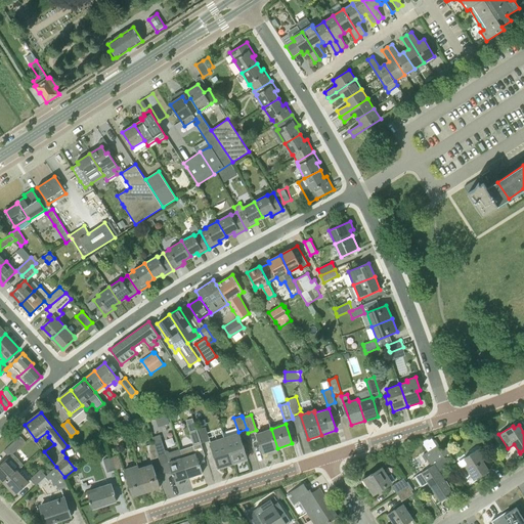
[(198,430),(202,443),(210,440),(206,427),(198,430)]
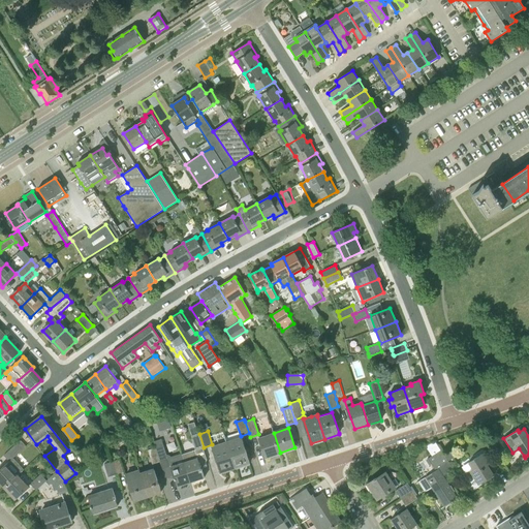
[(266,458),(280,453),(274,433),(259,438),(266,458)]
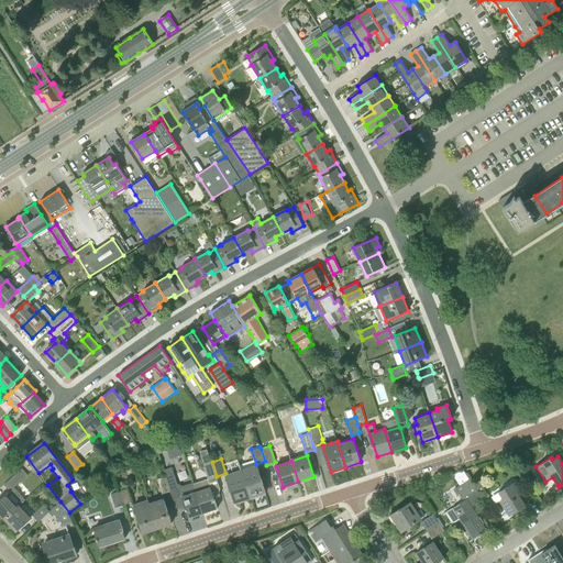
[(208,479),(217,476),(212,462),(203,464),(208,479)]
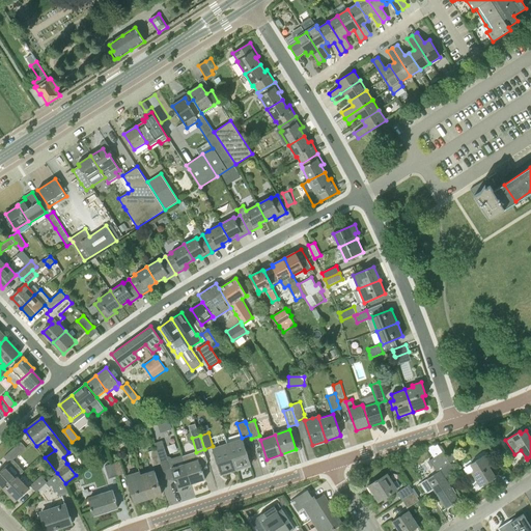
[(227,443),(235,469),(251,464),(242,438),(227,443)]
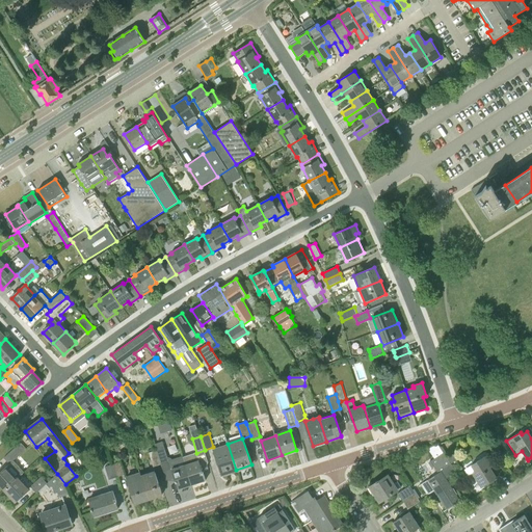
[(164,448),(162,442),(155,444),(157,450),(164,448)]
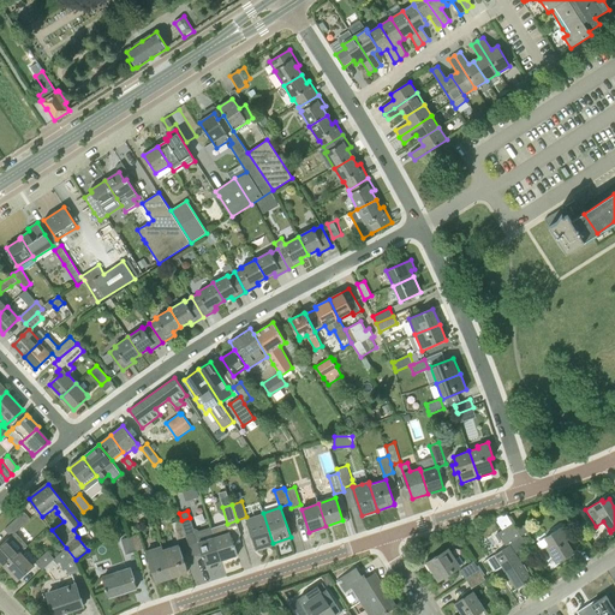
[(0,561),(5,567),(22,551),(27,548),(17,538),(17,536),(15,533),(31,519),(24,512),(5,530),(11,537),(0,547),(0,561)]
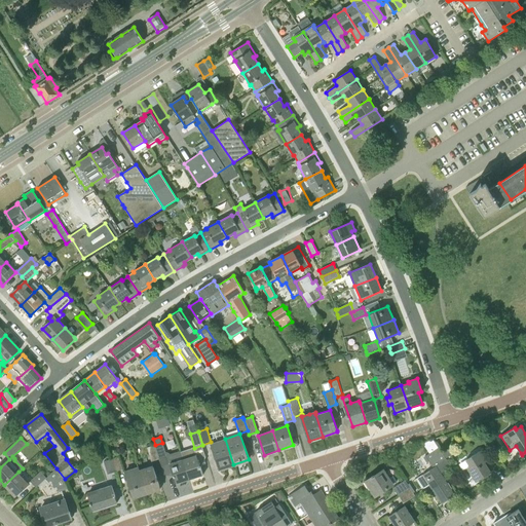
[(219,470),(233,464),(225,439),(211,444),(219,470)]
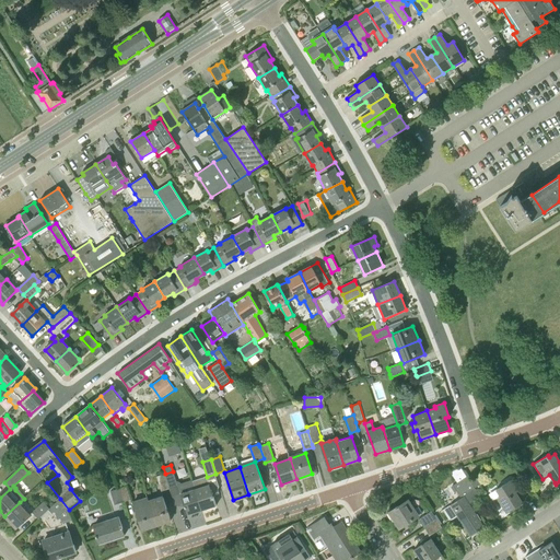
[(457,483),(467,477),(461,468),(450,471),(457,483)]
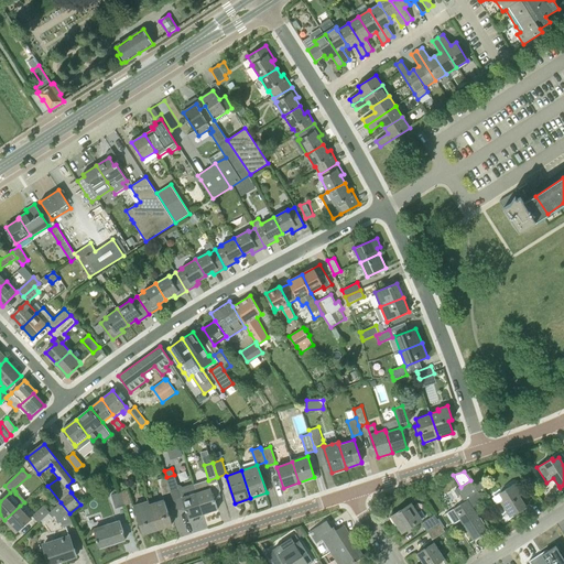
[(179,489),(174,475),(166,477),(171,492),(179,489)]
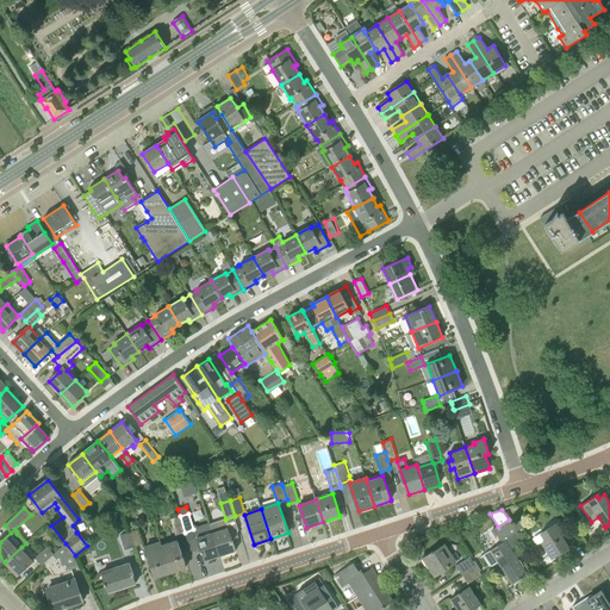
[(176,535),(185,533),(180,516),(170,520),(176,535)]
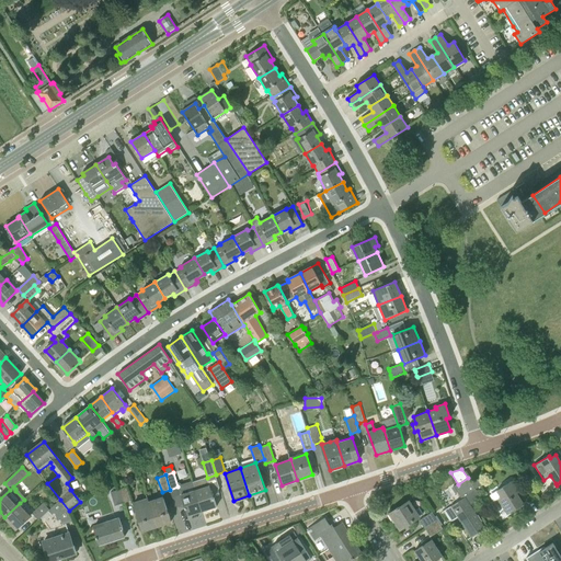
[(193,482),(194,485),(203,511),(217,506),(210,485),(207,478),(193,482)]
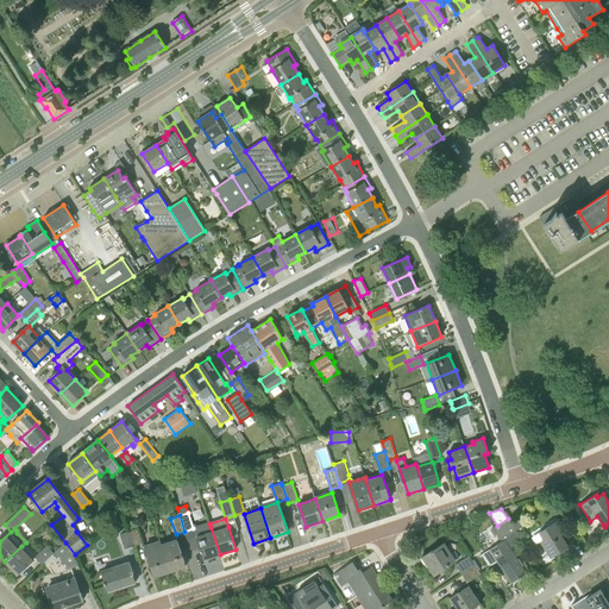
[(490,566),(497,562),(512,583),(526,573),(504,540),(518,532),(516,531),(512,523),(508,519),(497,526),(493,528),(502,541),(482,554),(490,566)]
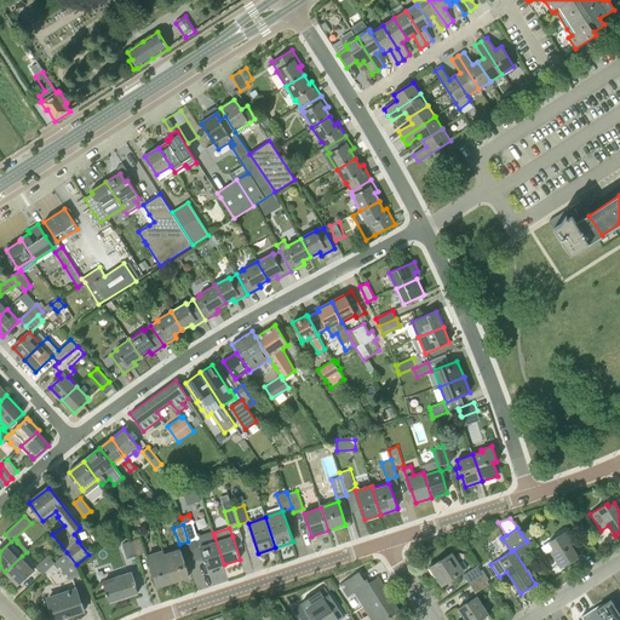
[(521,533),(526,540),(532,537),(527,529),(521,533)]
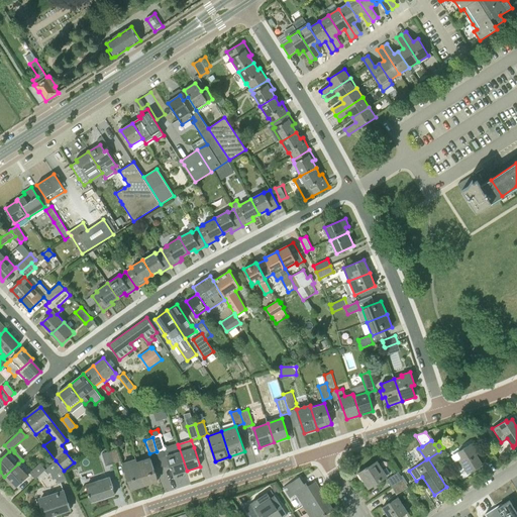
[(470,473),(483,464),(477,454),(479,452),(473,442),(458,451),(462,457),(458,460),(463,469),(467,468),(470,473)]
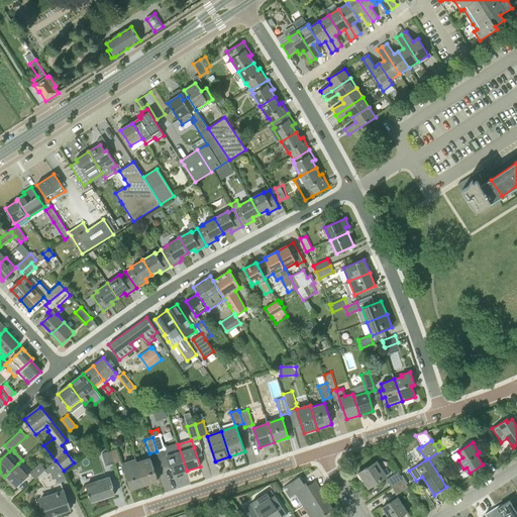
[(164,448),(167,455),(173,476),(187,471),(179,447),(178,444),(164,448)]
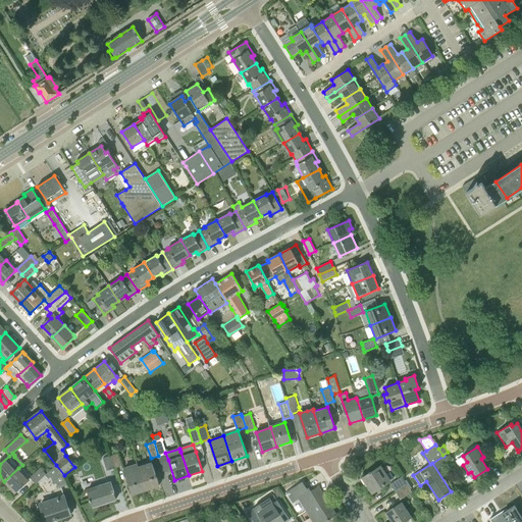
[(115,468),(122,465),(118,453),(111,456),(115,468)]
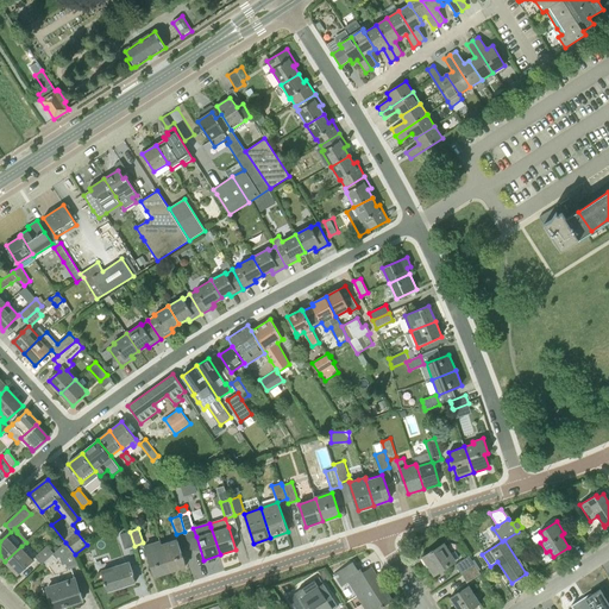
[(135,546),(130,532),(124,534),(120,534),(125,548),(135,546)]
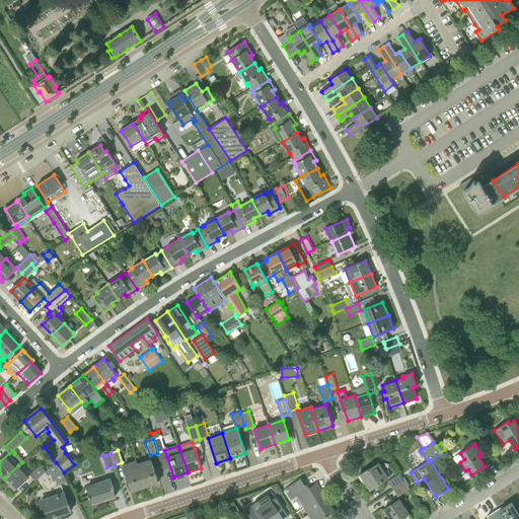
[(138,463),(145,487),(158,483),(151,459),(138,463)]
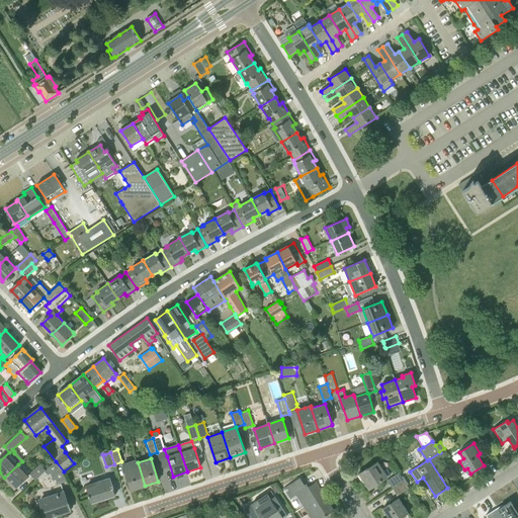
[(132,490),(145,486),(138,462),(137,459),(122,463),(132,490)]
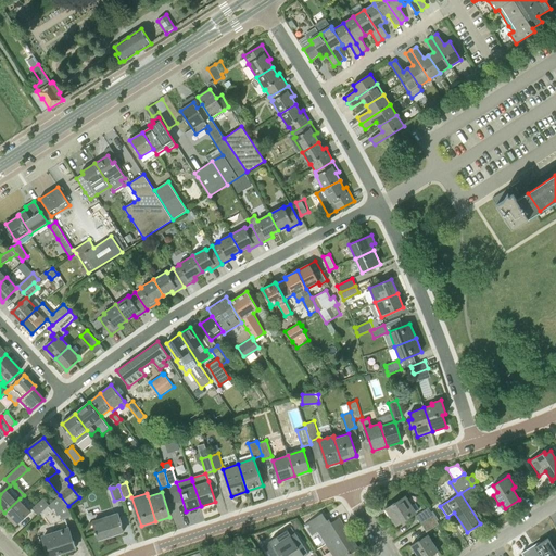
[(68,506),(60,495),(49,505),(48,506),(51,509),(54,508),(57,516),(61,515),(62,519),(73,516),(68,506)]
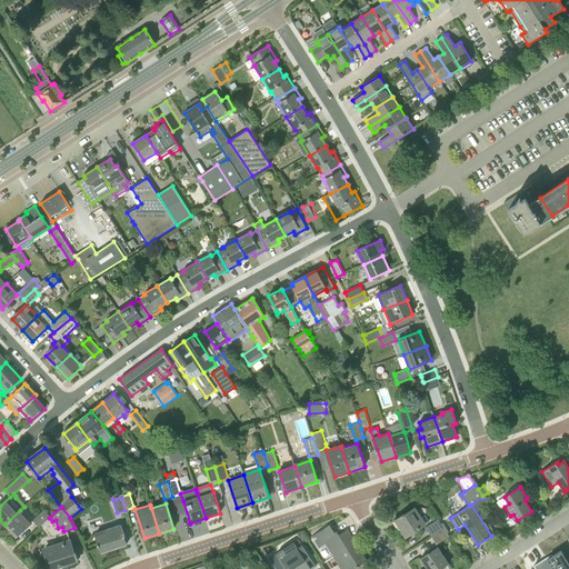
[(407,537),(426,523),(416,508),(396,520),(407,537)]
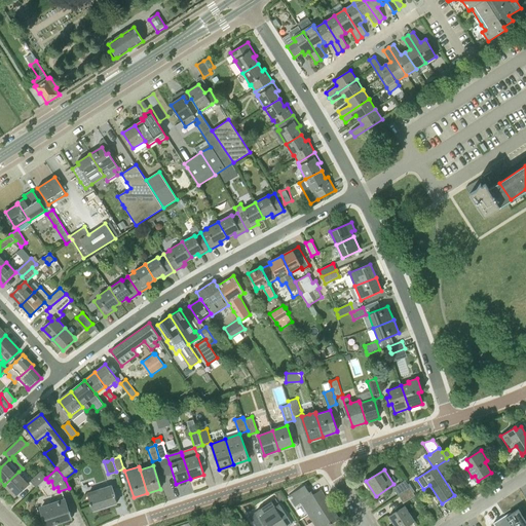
[(19,472),(4,485),(14,495),(19,492),(29,483),(19,472)]
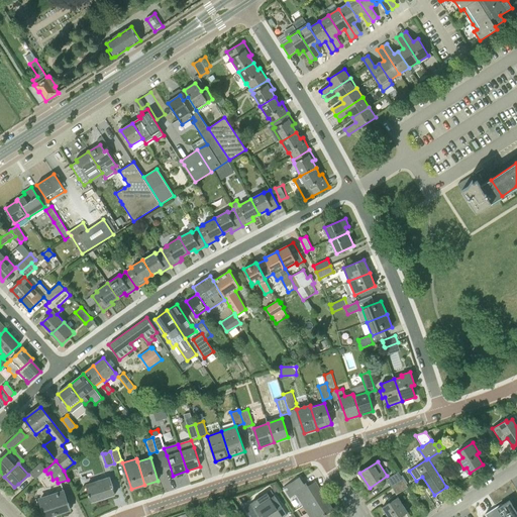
[(45,470),(40,463),(30,473),(35,480),(44,471),(45,470)]
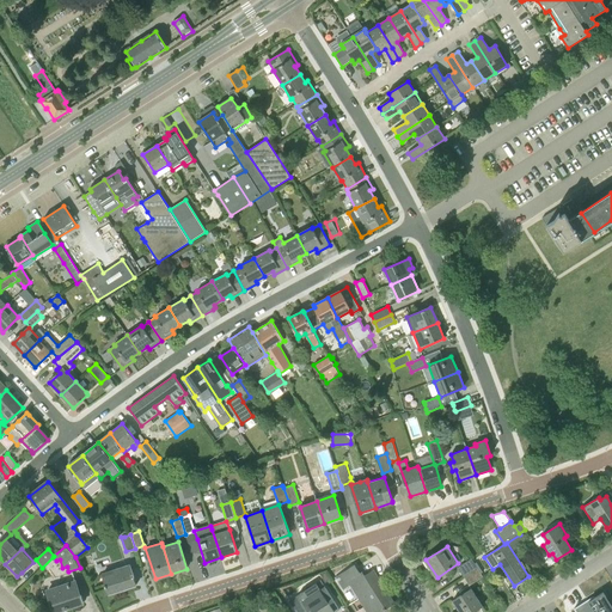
[(464,576),(478,568),(472,558),(458,567),(464,576)]
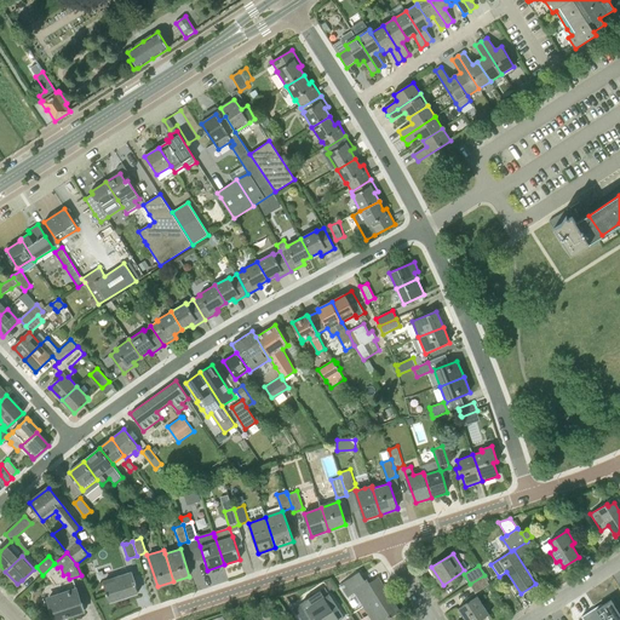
[(115,580),(104,584),(110,602),(138,592),(131,572),(114,578),(115,580)]
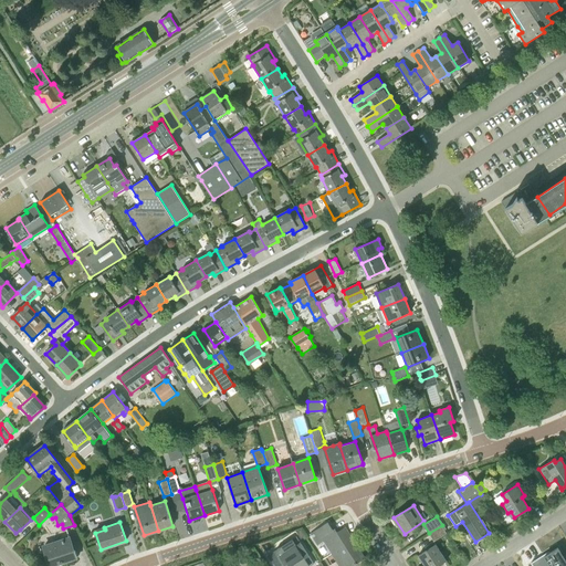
[(328,556),(353,540),(345,527),(337,532),(335,528),(333,531),(328,523),(310,534),(317,546),(322,544),(328,556)]
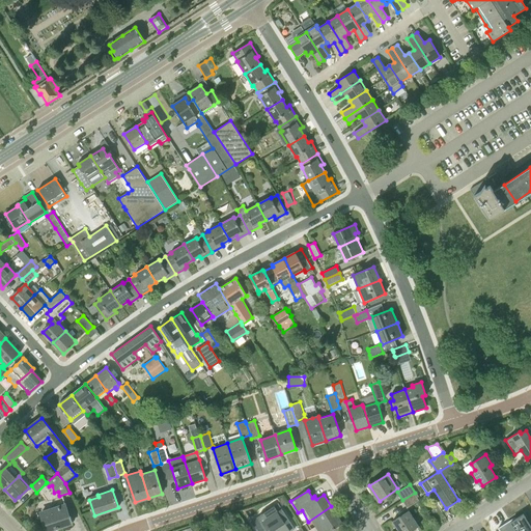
[(402,500),(408,507),(408,508),(420,500),(415,493),(402,500)]
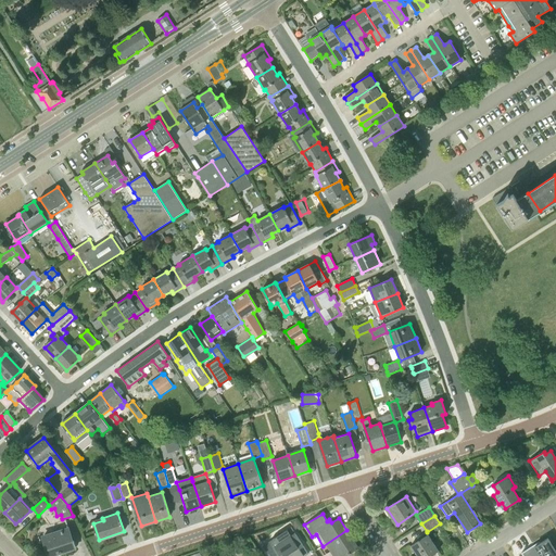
[(70,527),(42,535),(49,555),(76,547),(70,527)]
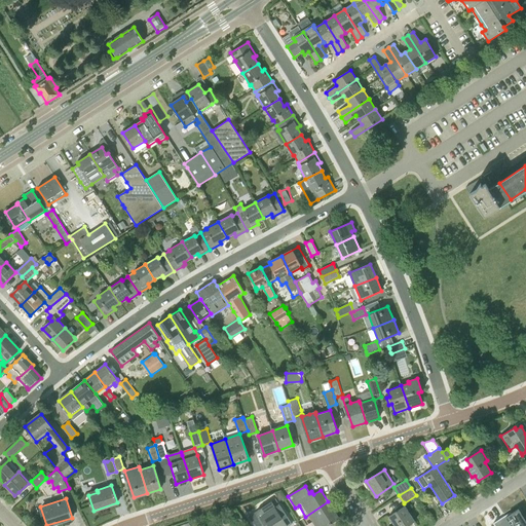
[(327,525),(337,520),(339,519),(328,501),(305,517),(302,519),(306,525),(327,525)]
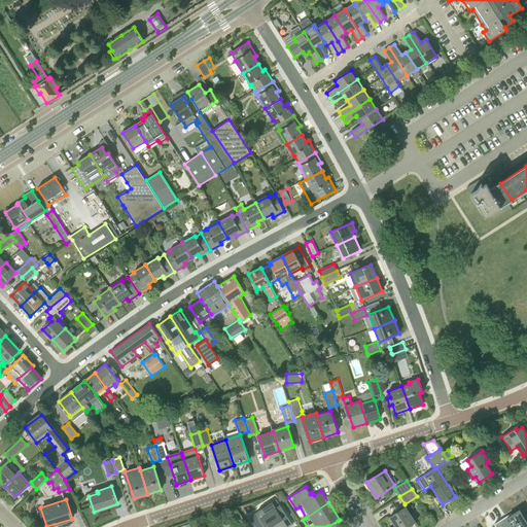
[(407,506),(405,504),(405,503),(396,510),(397,512),(389,518),(395,526),(408,526),(416,522),(415,522),(406,506),(407,506)]
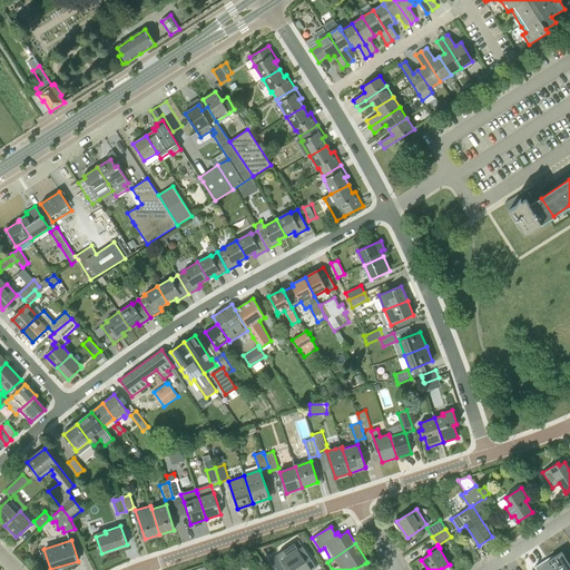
[(287,569),(302,569),(303,569),(308,567),(305,561),(306,561),(298,550),(287,557),(290,559),(284,563),(287,569)]
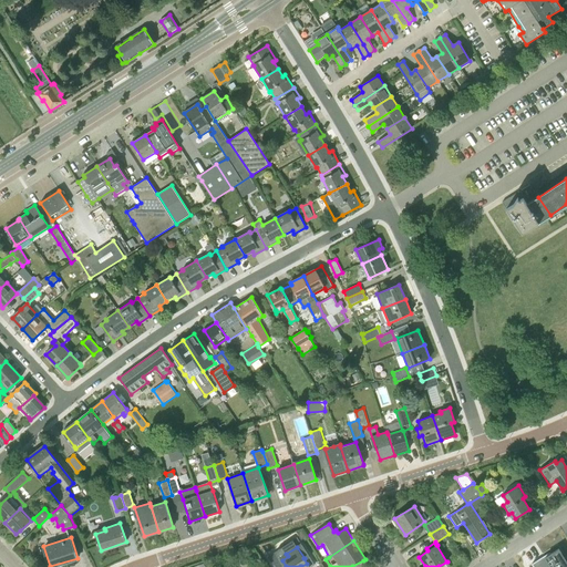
[(566,566),(566,560),(559,549),(546,558),(548,562),(544,565),(538,556),(532,559),(535,566),(566,566)]
